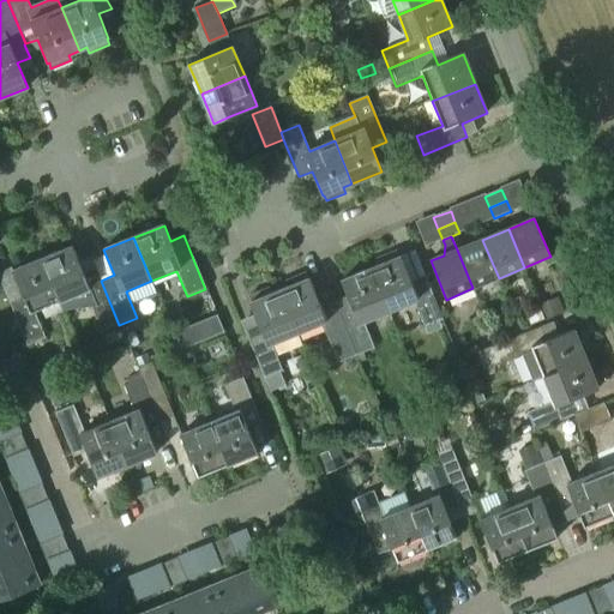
[(473,288),(499,278),(482,240),(457,250),(473,288)]
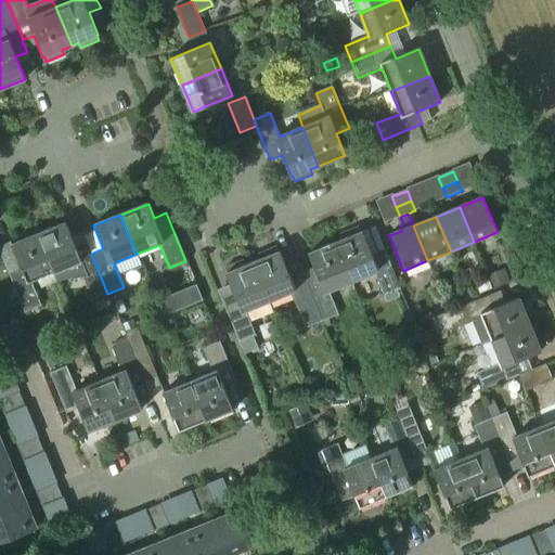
[(38,234),(54,274),(57,282),(82,279),(91,300),(107,294),(91,254),(87,242),(75,246),(65,223),(38,234)]
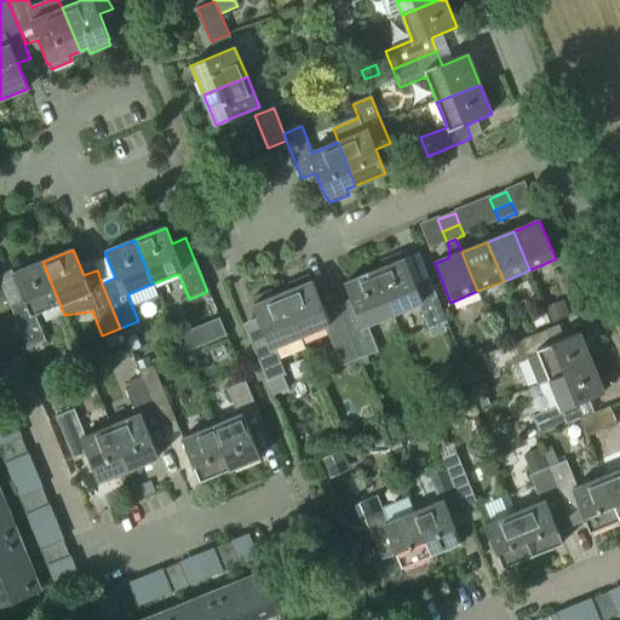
[(402,260),(400,254),(380,262),(383,268),(374,271),(392,315),(418,305),(429,332),(448,323),(430,280),(415,286),(405,259),(402,260)]
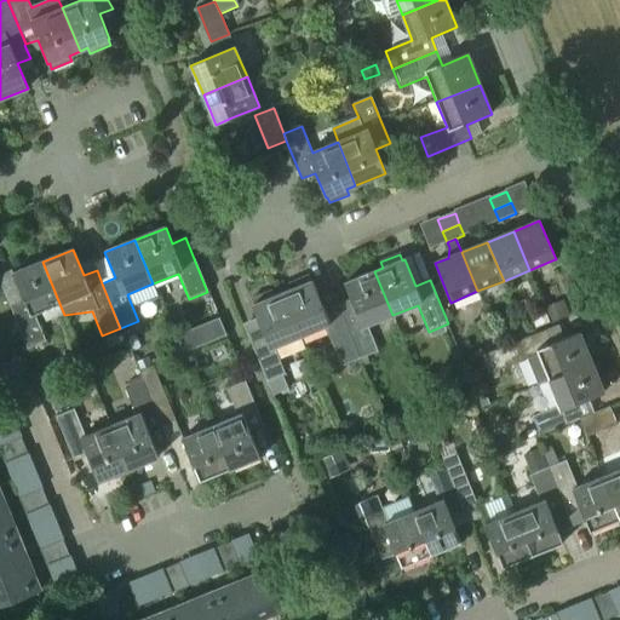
[(27,351),(45,344),(34,316),(61,306),(42,262),(12,274),(22,300),(9,305),(27,351)]
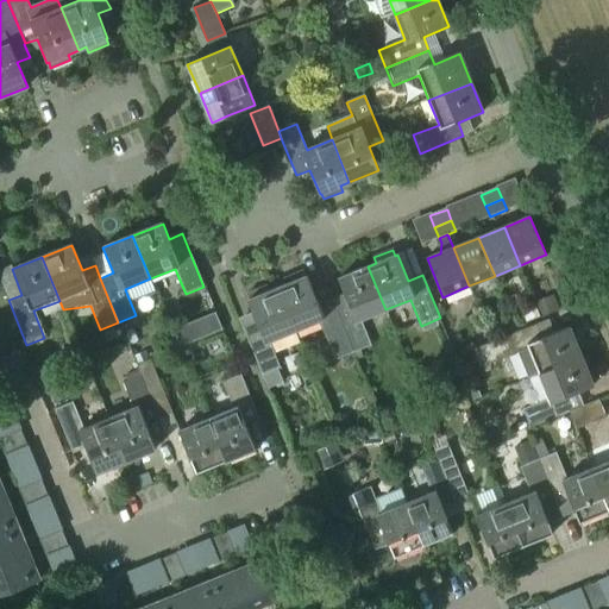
[(353,353),(372,346),(362,320),(385,309),(368,267),(338,278),(349,303),(336,309),(353,353)]
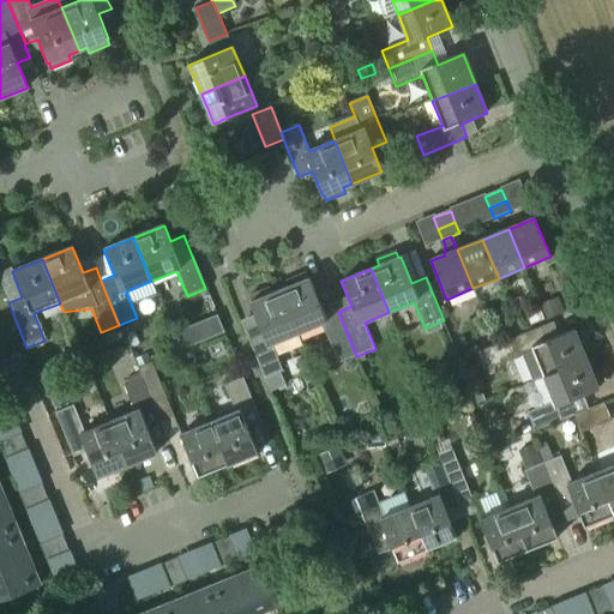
[(307,280),(305,275),(286,282),(288,288),(280,292),(298,335),(321,325),(338,363),(356,356),(338,312),(332,299),(319,305),(309,280),(307,280)]
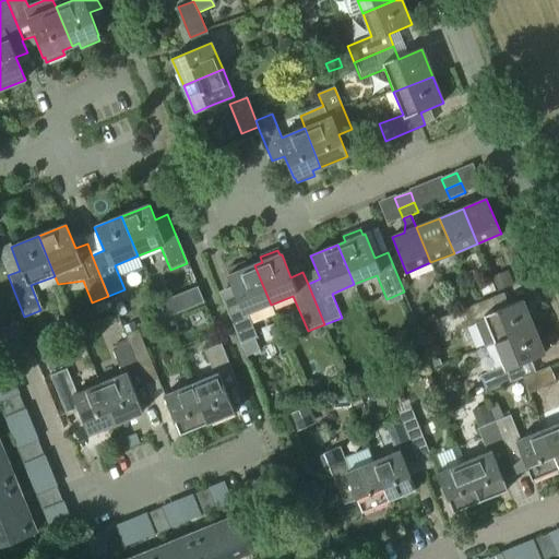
[(247,269),(245,263),(227,271),(229,276),(227,276),(233,290),(221,296),(240,345),(241,345),(253,340),(258,339),(252,324),(275,314),(271,305),(254,265),(247,269)]
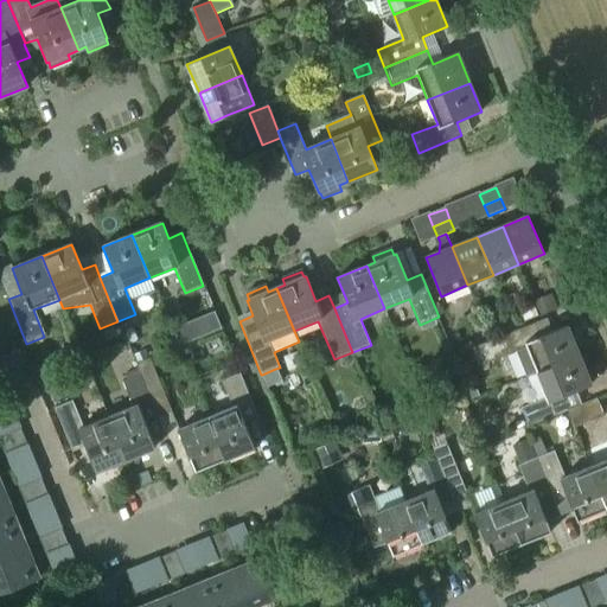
[(541,315),(557,308),(553,295),(536,302),(541,315)]
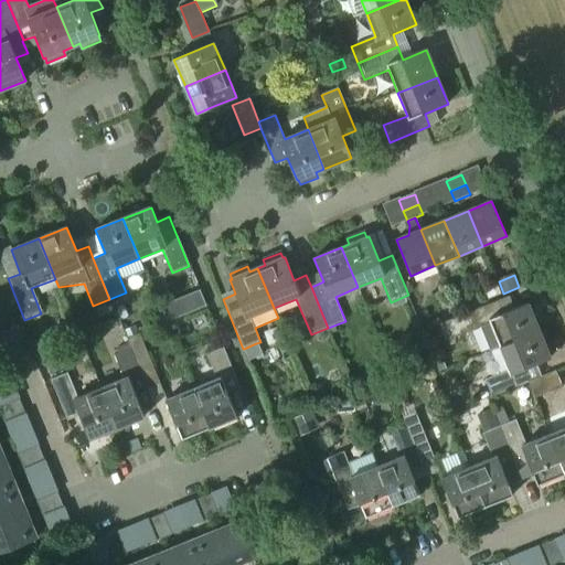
[(505,312),(500,300),(439,326),(446,342),(491,323),(501,347),(540,331),(529,304),(505,312)]
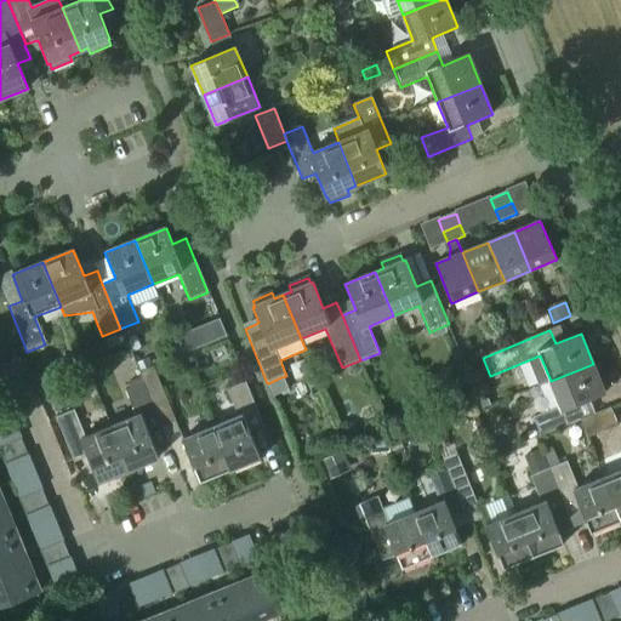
[(151,358),(137,364),(141,372),(154,368),(151,358)]
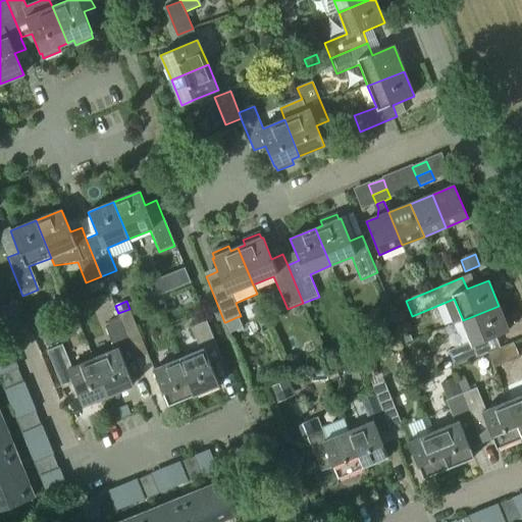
[(488,354),(492,352),(487,341),(510,331),(499,306),(463,320),(472,343),(449,352),(455,367),(488,353),(488,354)]
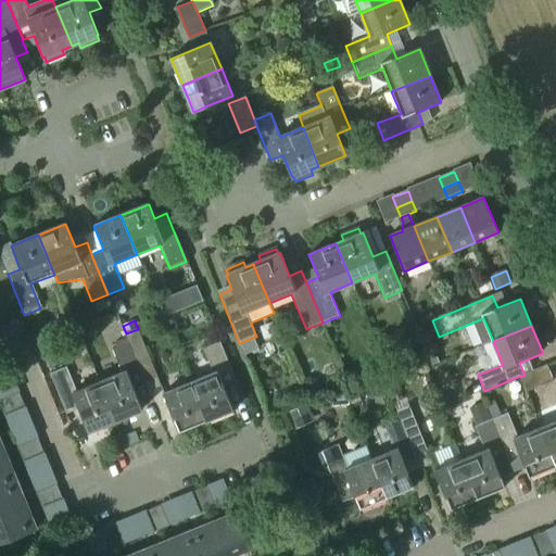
[(83,338),(90,336),(87,327),(79,330),(83,338)]
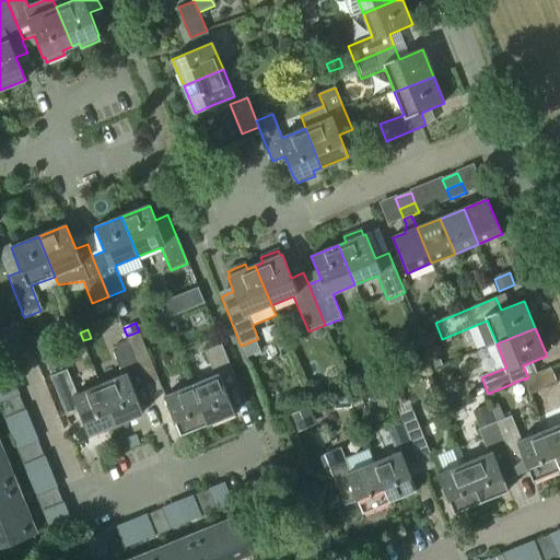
[(146,386),(158,381),(139,331),(127,336),(126,337),(129,346),(146,386)]
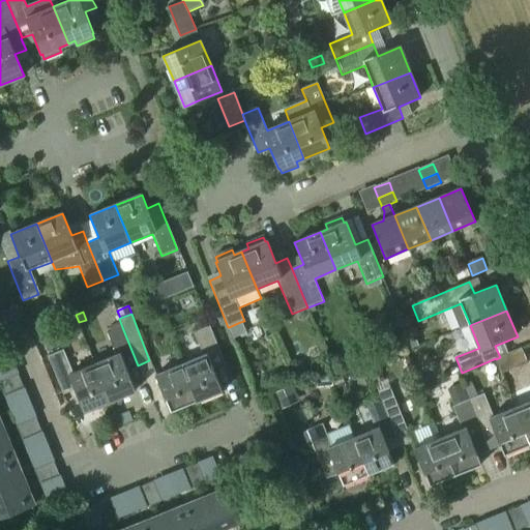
[(34,316),(26,319),(30,328),(38,325),(34,316)]
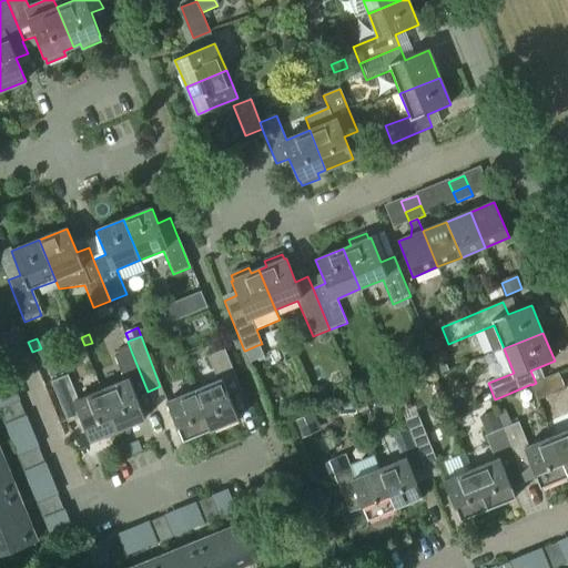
[(263,357),(257,345),(245,351),(251,363),(263,357)]
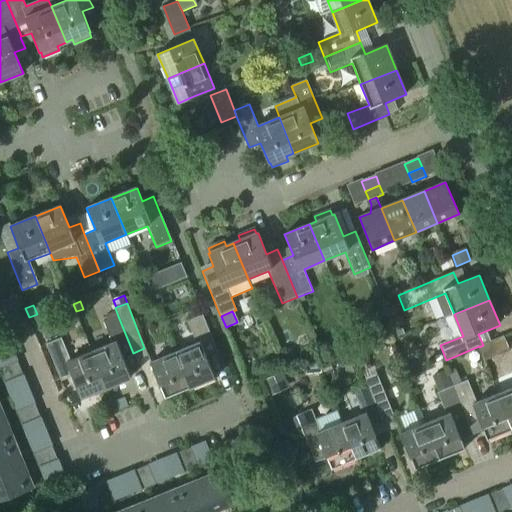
[(46,328),(41,315),(32,319),(37,332),(46,328)]
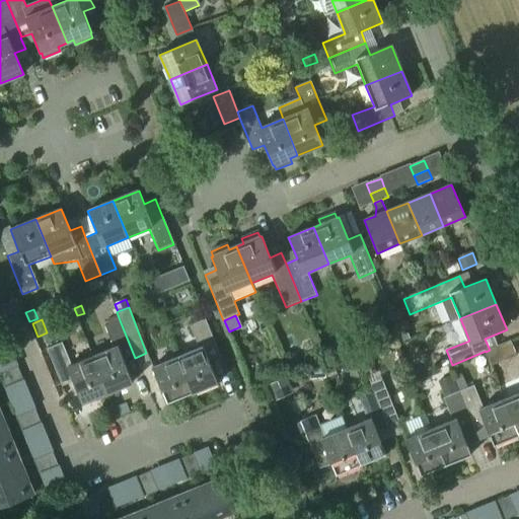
[(106,394),(132,384),(124,362),(135,358),(120,320),(104,326),(114,349),(91,357),(106,394)]
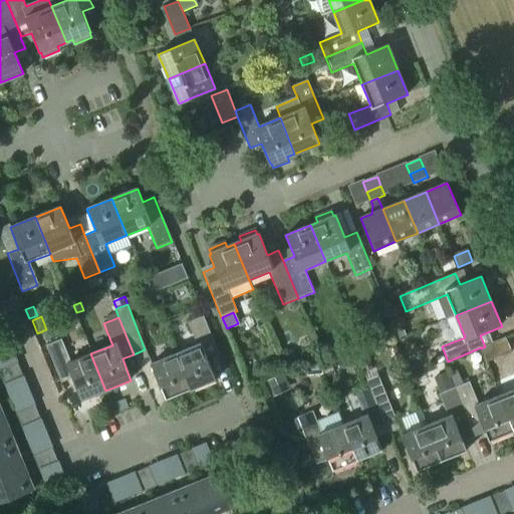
[(191,392),(192,391),(216,381),(207,359),(218,354),(203,317),(188,323),(197,346),(176,354),(191,392)]
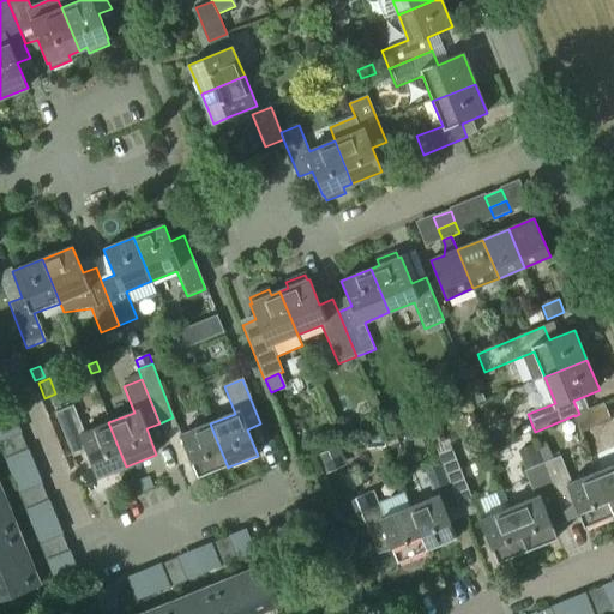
[(582,433),(612,421),(605,404),(579,414),(575,416),(582,433)]
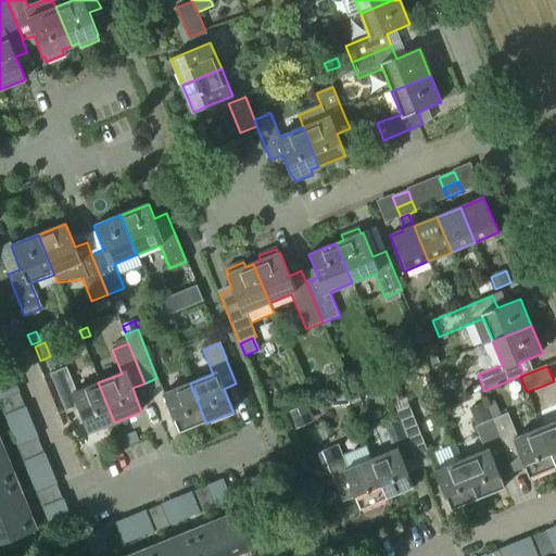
[(76,392),(66,368),(50,375),(65,415),(78,409),(87,432),(114,422),(98,382),(76,392)]
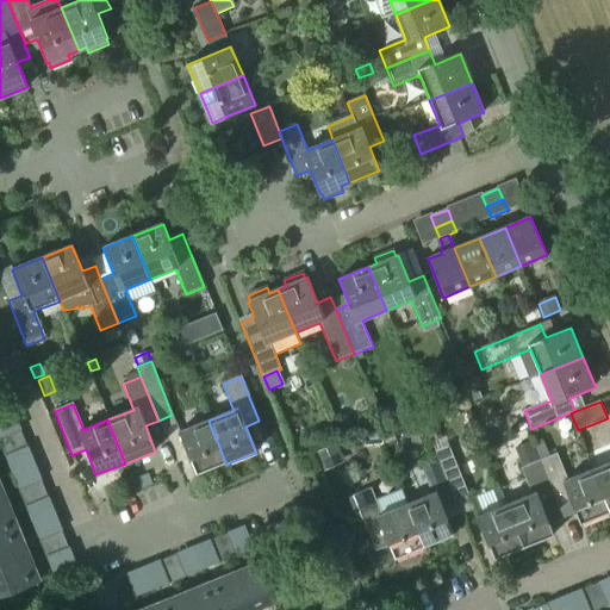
[(344,427),(349,423),(349,417),(346,414),(340,412),(336,416),(335,422),(340,427),(344,427)]
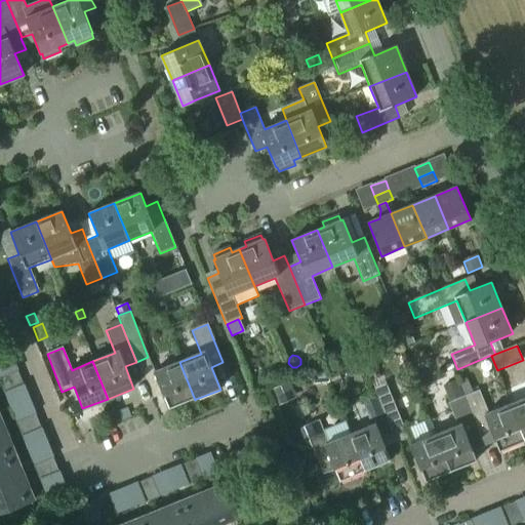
[(169,410),(195,400),(179,362),(154,372),(169,410)]
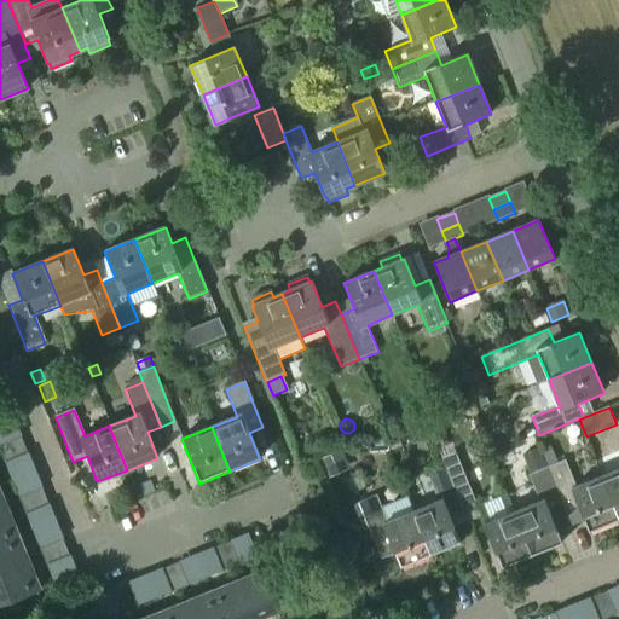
[(382,435),(371,439),(372,453),(388,451),(382,435)]
